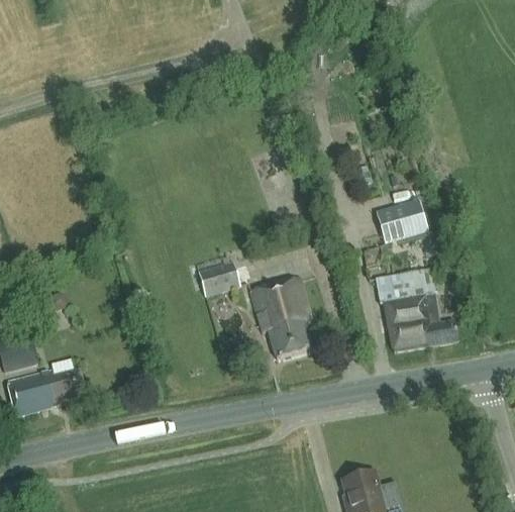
[(377,208),(387,241),(430,228),(421,195),(377,208)]
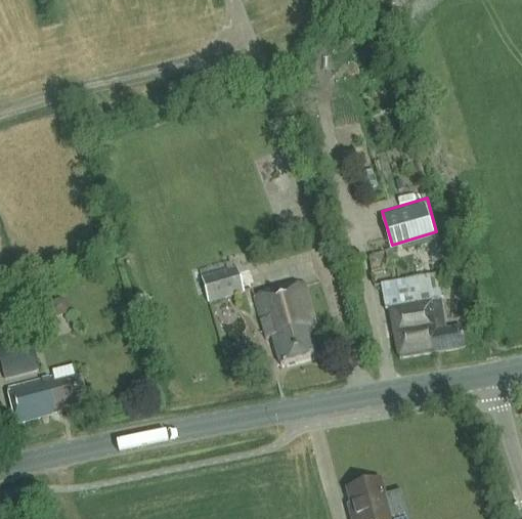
[(243,289),(235,264),(199,274),(206,300),(243,289)]
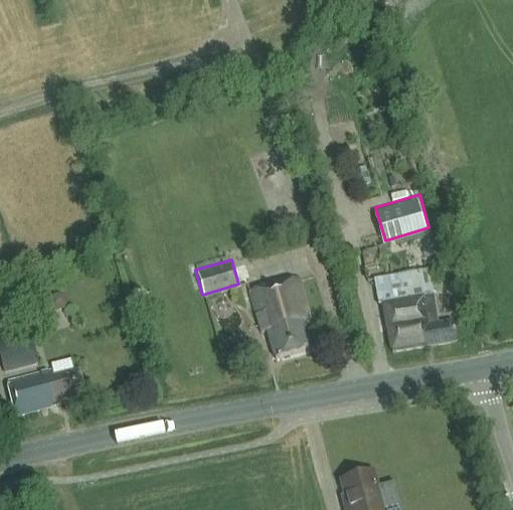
[(426,267),(421,268),(373,276),(377,301),(382,300),(390,347),(389,347),(390,350),(455,339),(451,319),(437,321),(428,272),(426,267)]
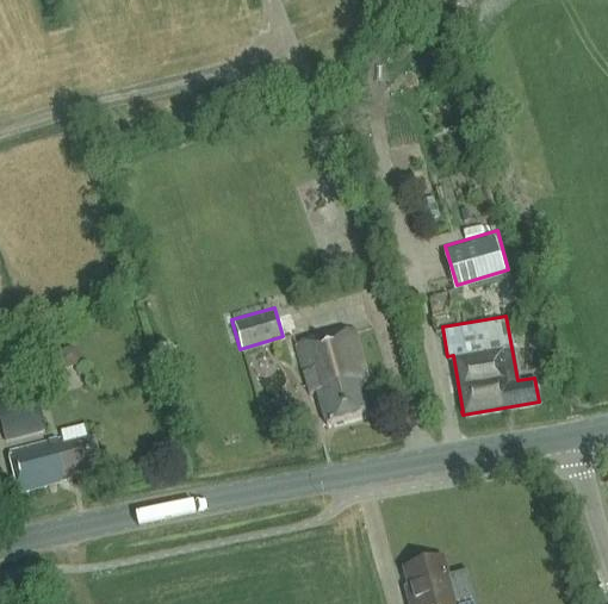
[(324,421),(365,409),(358,381),(365,379),(351,325),(292,342),(306,391),(315,388),(324,421)]
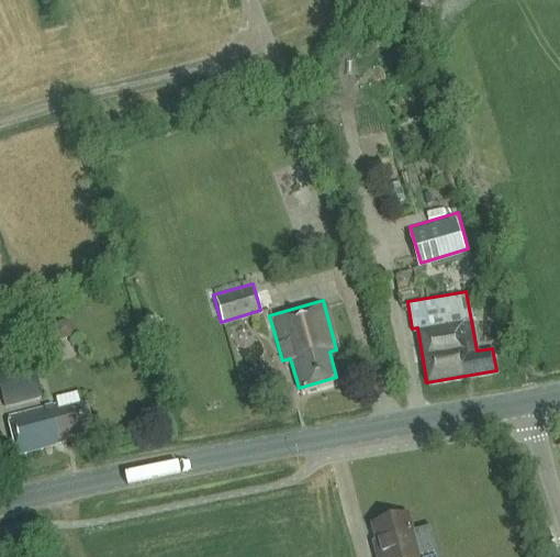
[(69,321),(63,318),(55,320),(52,326),(54,334),(60,337),(68,335),(71,329),(69,321)]
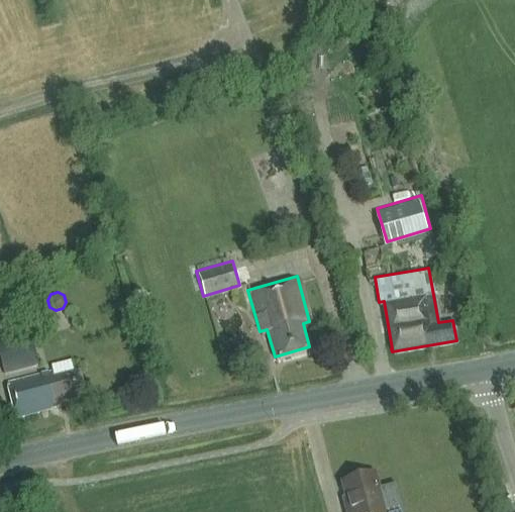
[(37,362),(29,330),(0,337),(0,363),(2,371),(37,362)]
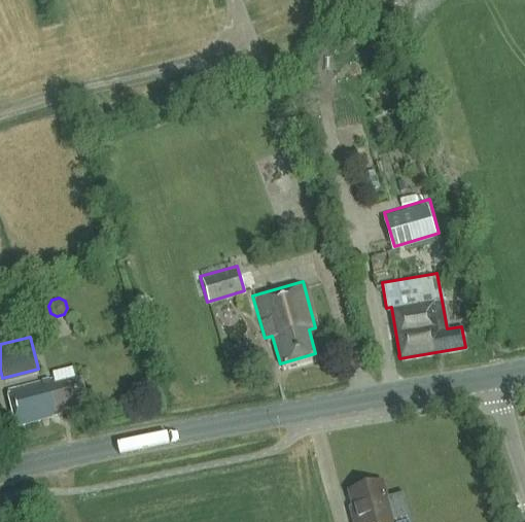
[(5,385),(13,423),(60,412),(59,408),(85,401),(77,377),(54,382),(51,375),(5,385)]
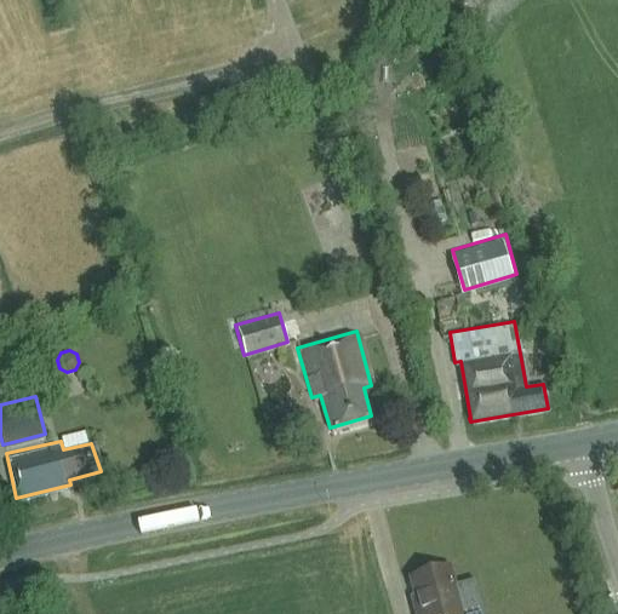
[(447,564),(408,575),(416,606),(411,607),(412,613),(479,613),(470,579),(452,584),(447,564)]
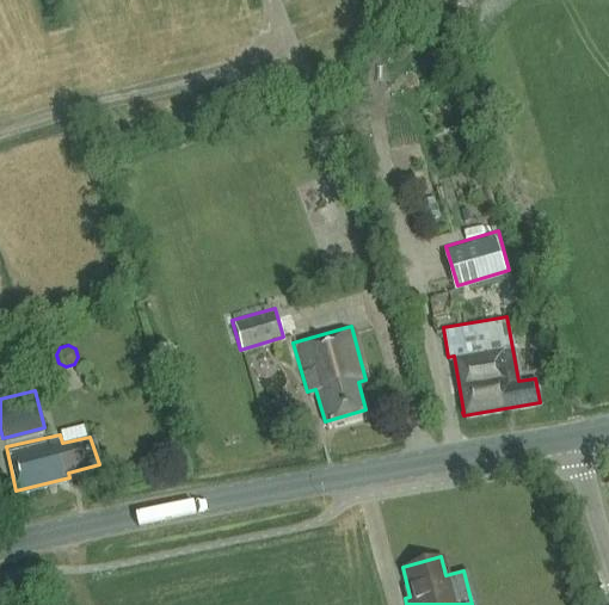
All buildings are outlined.
